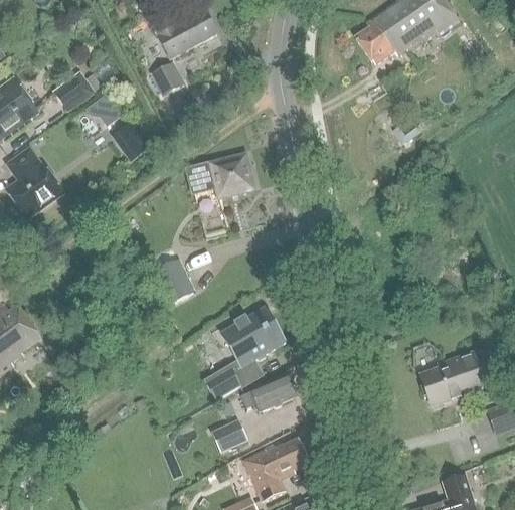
[(459,20),(445,0),(396,0),(366,21),(369,27),(355,37),(374,65),(393,51),(396,56),(405,49),(407,51),(435,32),(437,35),(459,20)]
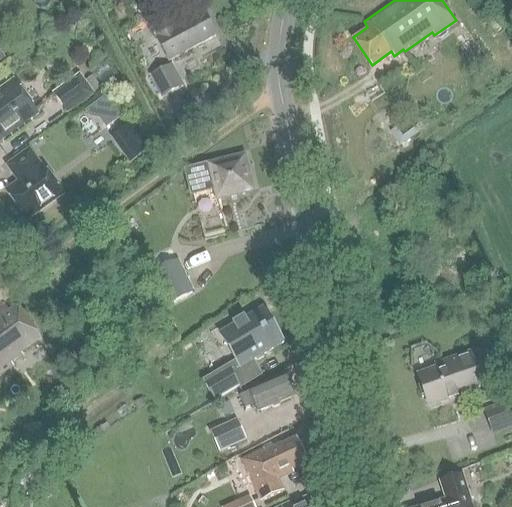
[(176,23),(175,22),(168,8),(147,19),(155,33),(168,58),(193,45),(195,48),(201,51),(209,47),(213,48),(218,45),(220,41),(203,9),(176,23)]
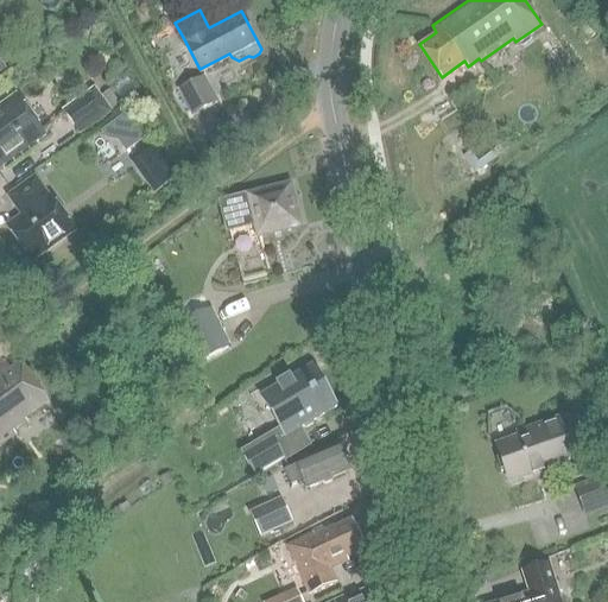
[(216,99),(202,71),(177,84),(191,112),(216,99)]
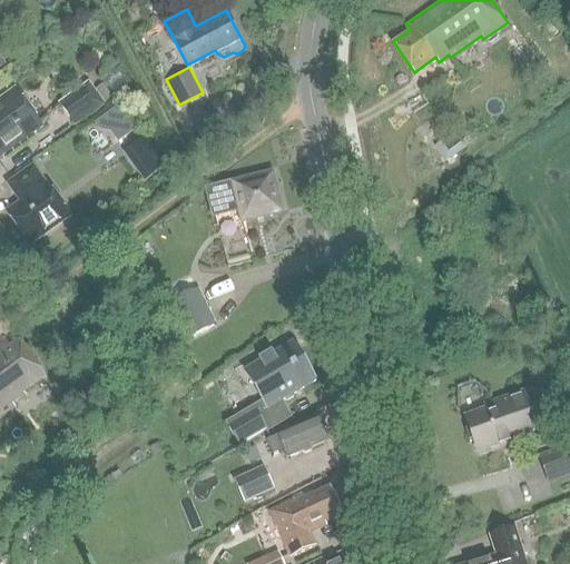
[(57,98),(75,121),(104,99),(86,77),(57,98)]
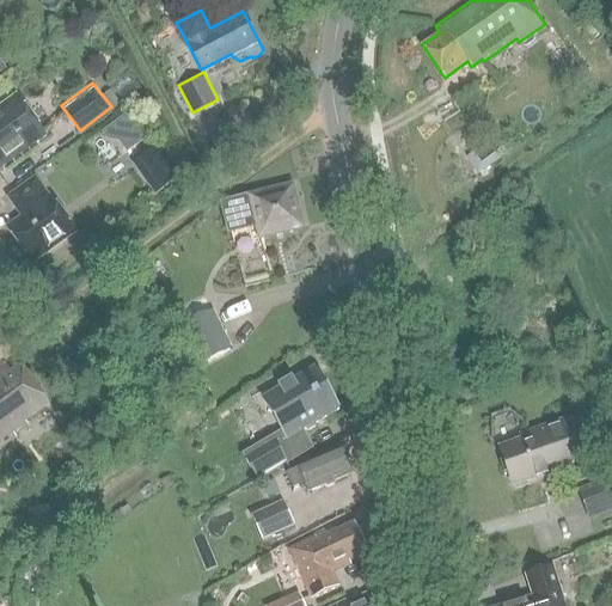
[(110,87),(103,92),(112,105),(121,101),(110,87)]
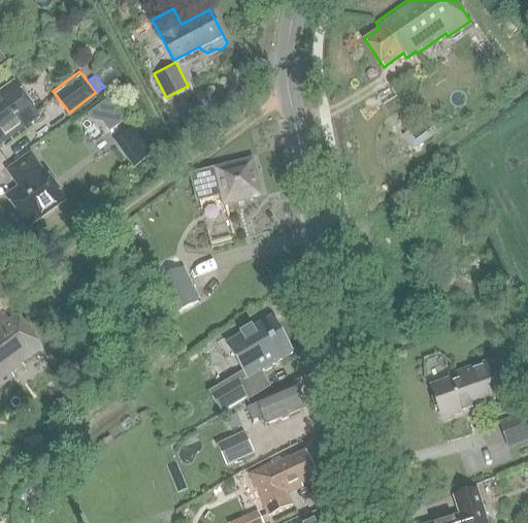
[(0,143),(40,115),(14,78),(0,89),(2,92),(0,92),(0,143)]
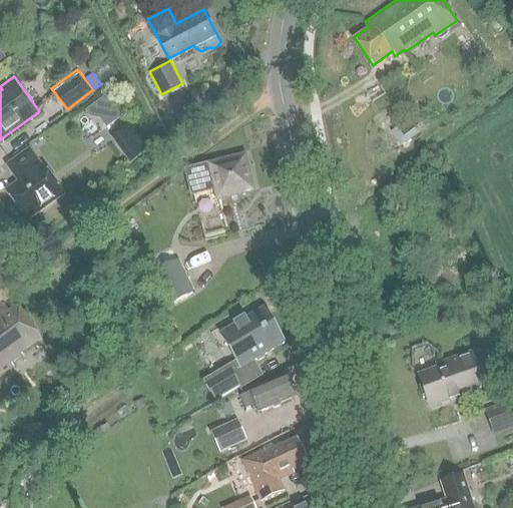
[(106,92),(85,108),(91,115),(100,116),(106,125),(121,113),(106,92)]
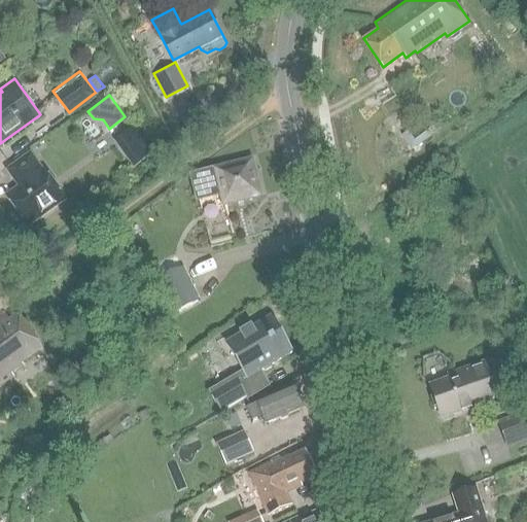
[(134,123),(113,137),(134,165),(153,150),(134,123)]
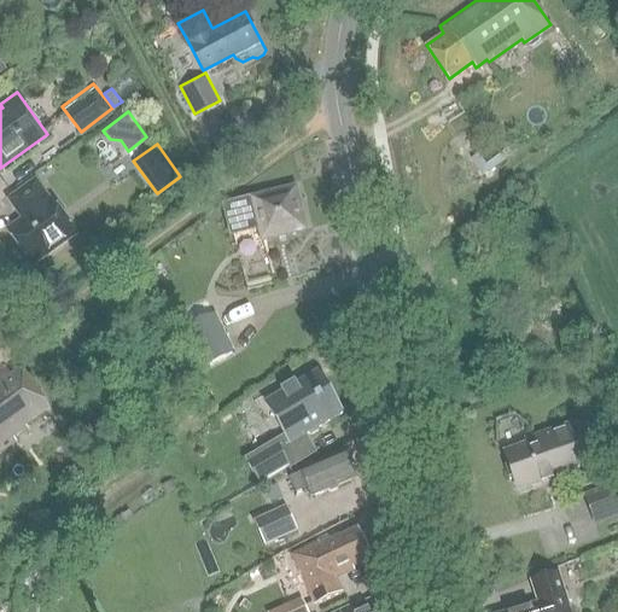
[(505,147),(487,161),(478,150),(470,155),(482,172),(508,153),(505,147)]
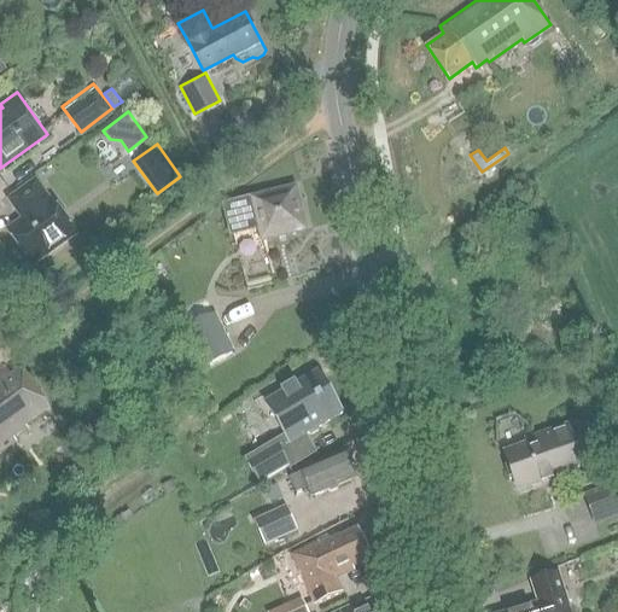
[(50,198),(36,179),(11,197),(21,211),(23,210),(27,216),(9,228),(27,255),(41,245),(44,249),(50,250),(76,231),(52,197),(50,198)]
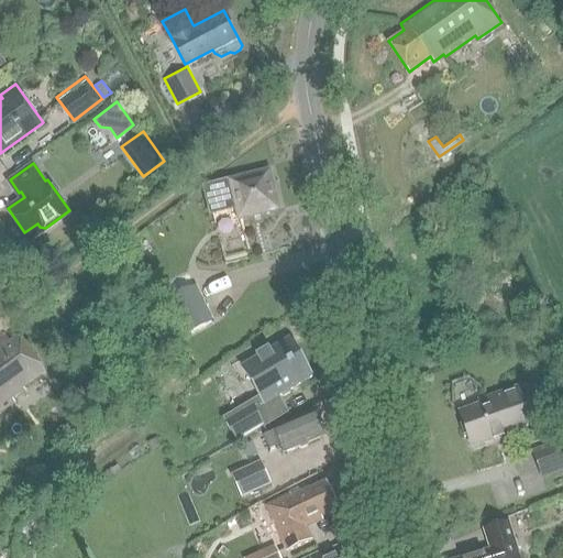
[(268,168),(225,179),(201,186),(208,211),(236,204),(239,216),(277,206),(268,168)]
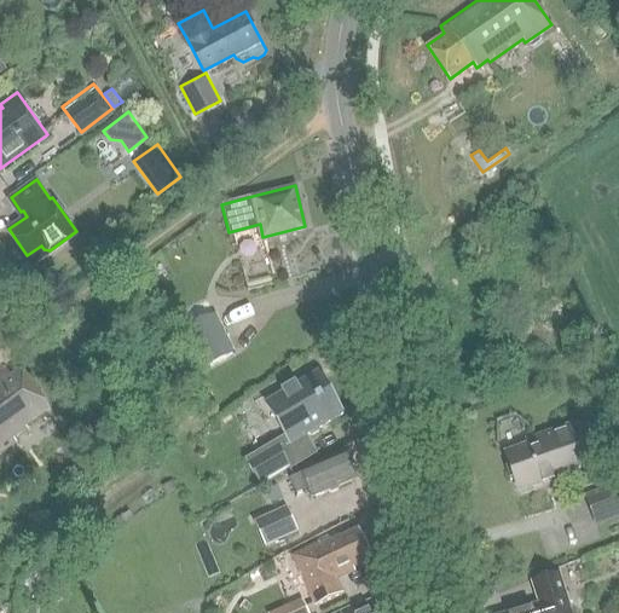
[(217,308),(185,324),(204,363),(235,348),(217,308)]
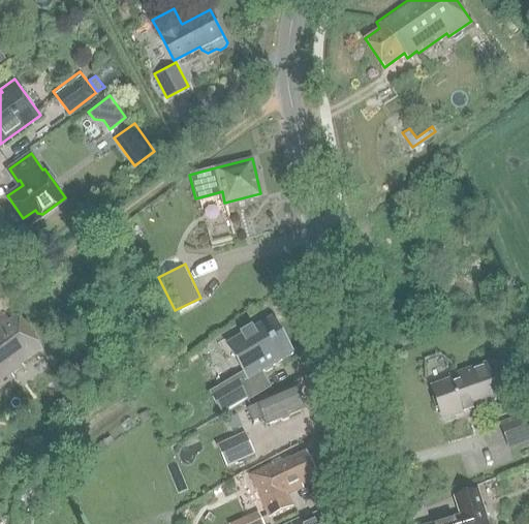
[(21,363),(20,361),(40,346),(18,315),(10,321),(4,313),(0,316),(0,381),(11,374),(9,371),(21,363)]
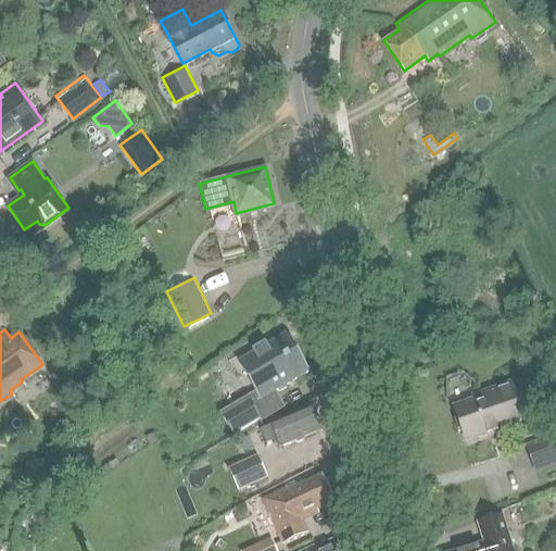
[(239,360),(261,397),(307,368),(285,332),(266,342),(265,341),(252,349),(253,351),(239,360)]
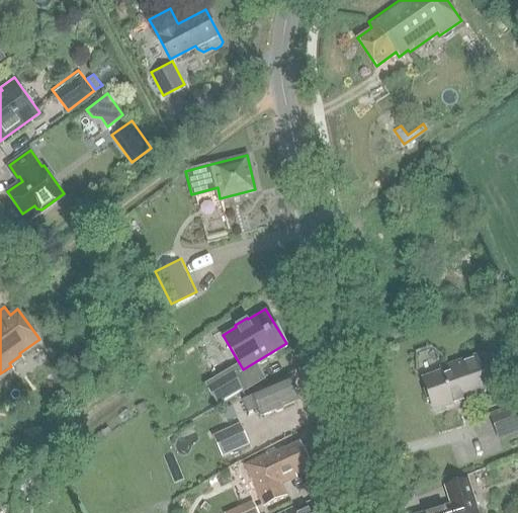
[(500,390),(487,351),(441,366),(442,370),(423,377),(426,387),(422,388),(426,400),(430,399),(433,408),(463,398),(465,402),(500,390)]
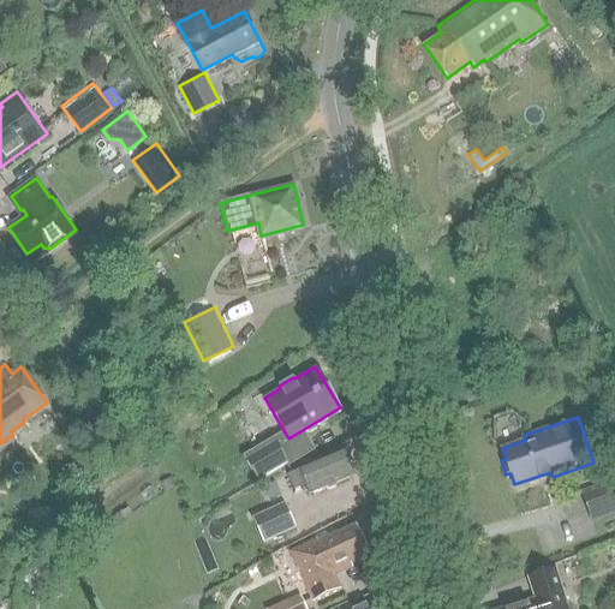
[(305,436),(282,447),(288,460),(311,449),(305,436)]
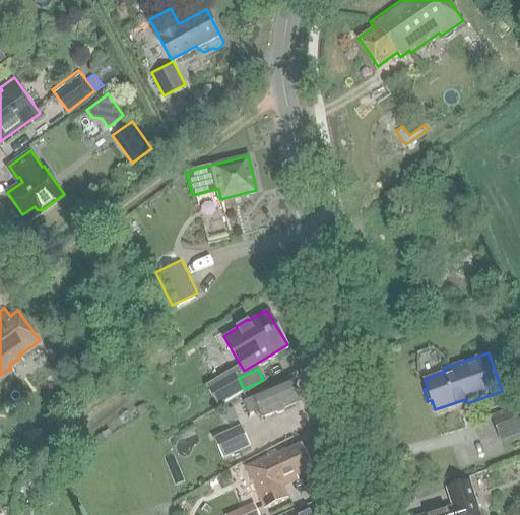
[(233,372),(208,387),(218,403),(243,389),(233,372)]
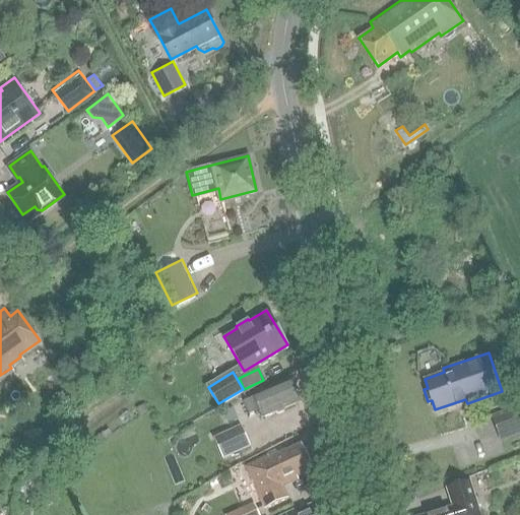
[(285,405),(300,399),(296,390),(297,388),(294,383),(293,382),(290,377),(252,393),(253,395),(243,399),(249,413),(259,408),(261,415),(276,409),(278,410),(284,407),(285,405)]
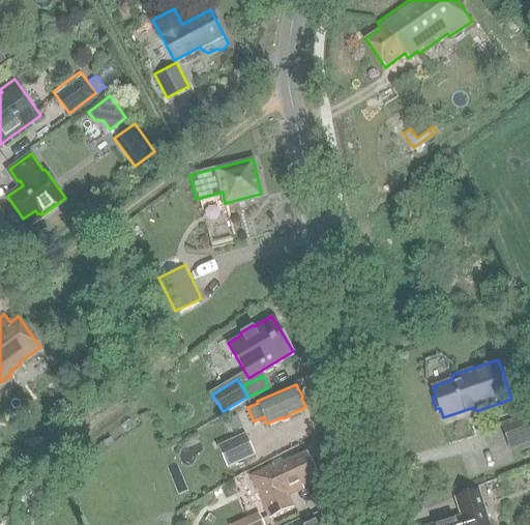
[(507,446),(529,438),(529,409),(498,421),(507,446)]
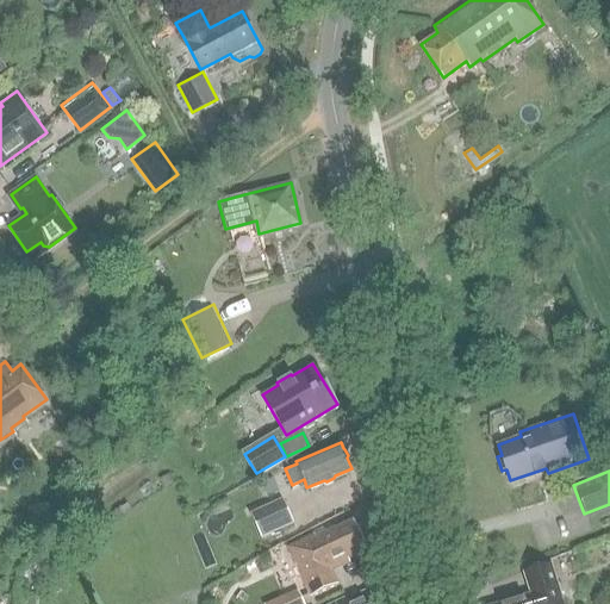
[(267,493),(279,487),(273,474),(261,480),(267,493)]
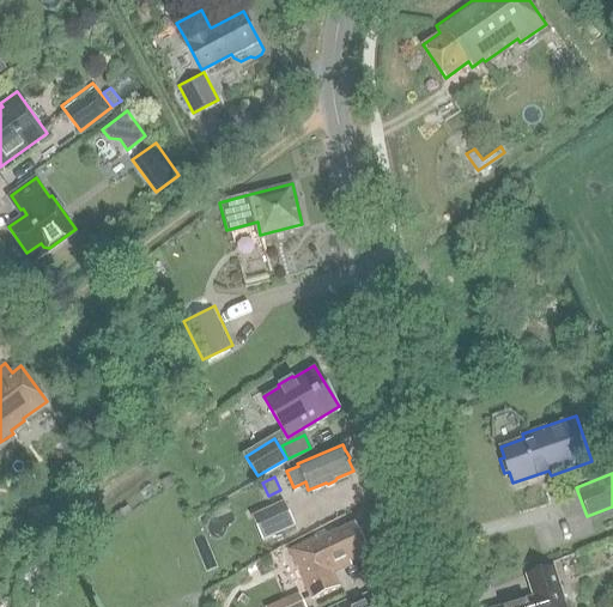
[(62,502),(72,495),(65,485),(55,492),(62,502)]
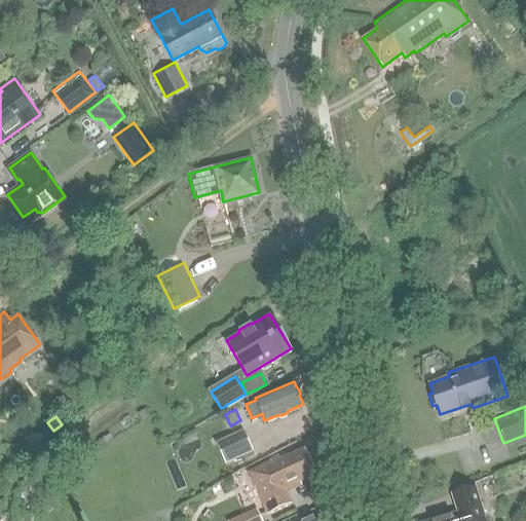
[(241,428),(215,441),(224,460),(252,448),(241,428)]
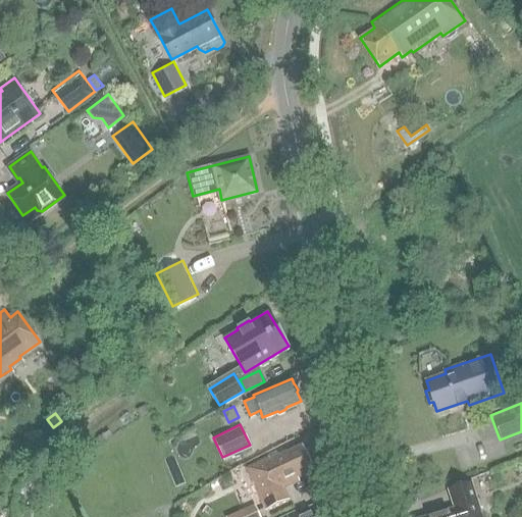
[(313,469),(301,444),(285,451),(285,450),(269,458),(269,456),(246,466),(265,509),(289,498),(283,485),(299,478),(298,476),(313,469)]
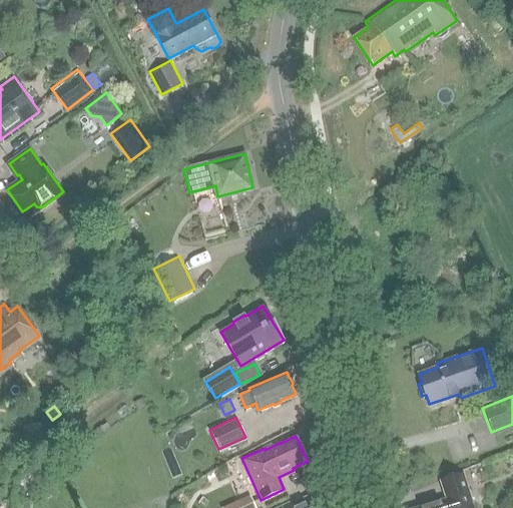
[(477,507),(464,469),(440,476),(446,499),(416,507),(477,507)]
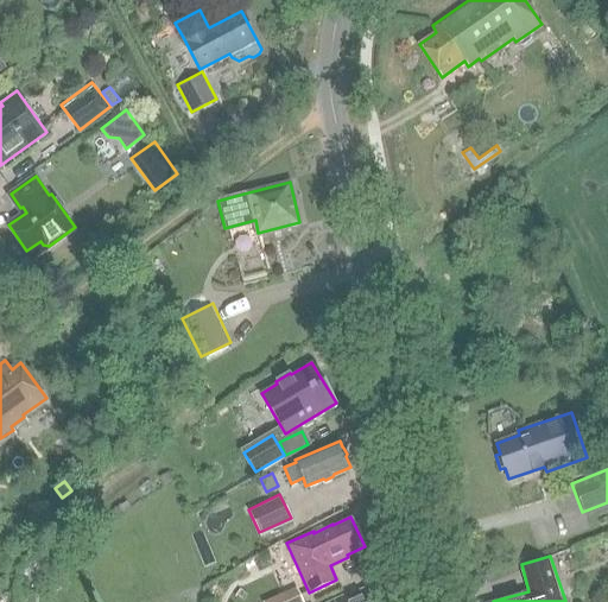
[(324,601),(372,601),(365,585),(346,595),(344,593),(324,601)]
